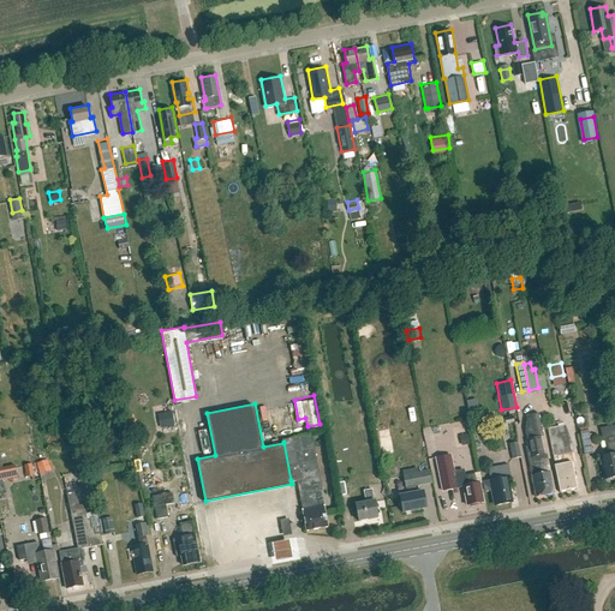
[(172,409),(162,411),(165,424),(174,423),(172,409)]
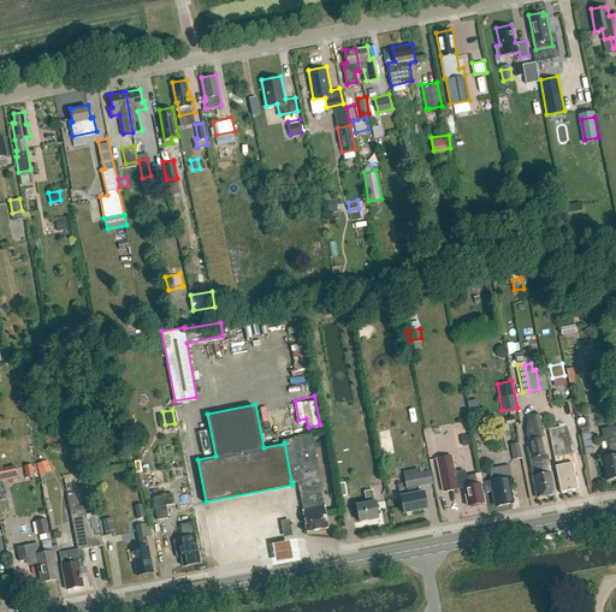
[(535,437),(546,494),(556,492),(551,470),(548,470),(545,452),(542,435),(544,434),(539,411),(531,413),(531,416),(532,416),(535,437)]
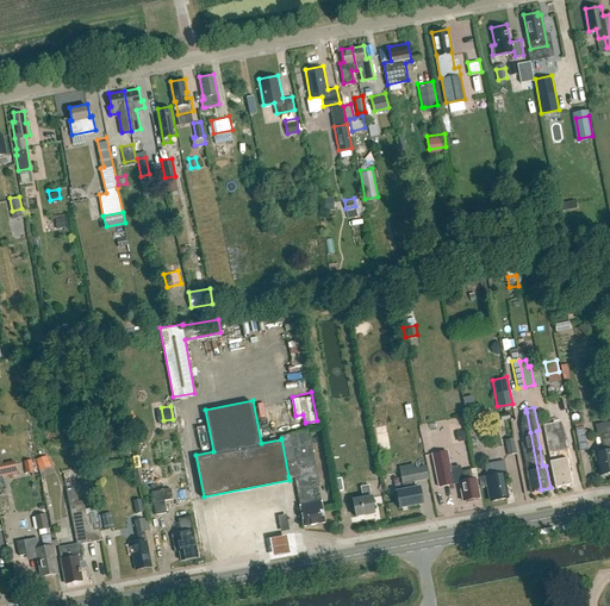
[(531,491),(541,489),(530,432),(527,412),(526,412),(522,413),(521,424),(523,433),(526,447),(523,447),(531,491)]
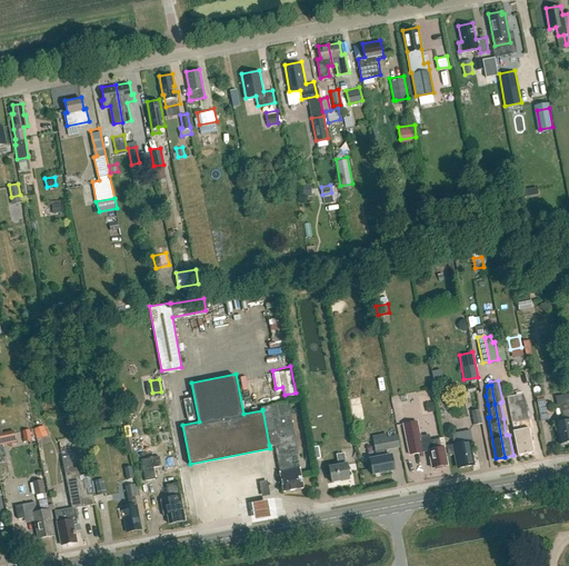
[(568,406),(568,401),(568,400),(568,390),(556,394),(558,404),(560,404),(562,420),(556,421),(556,424),(555,426),(556,428),(557,429),(559,443),(568,440),(568,406)]
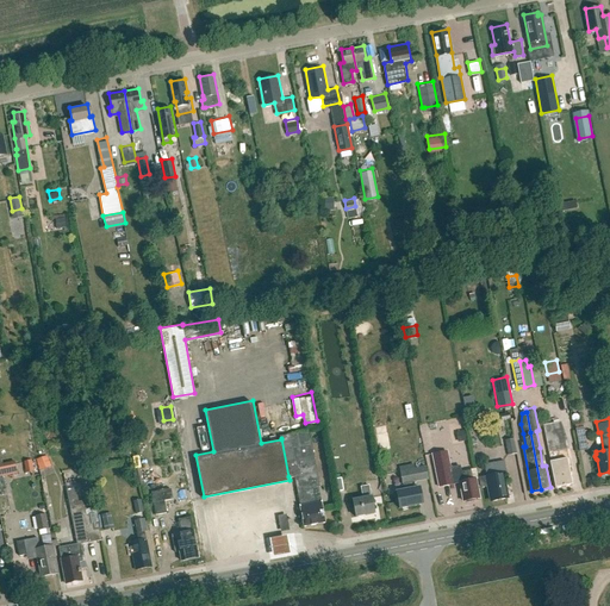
[(568,456),(562,428),(559,420),(542,423),(551,460),(549,460),(554,486),(572,482),(568,468),(572,467),(570,456),(568,456)]
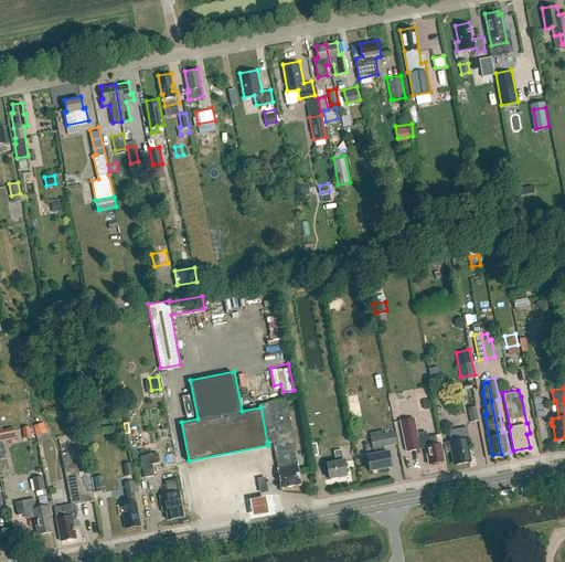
[(535,409),(542,407),(540,393),(532,395),(535,409)]
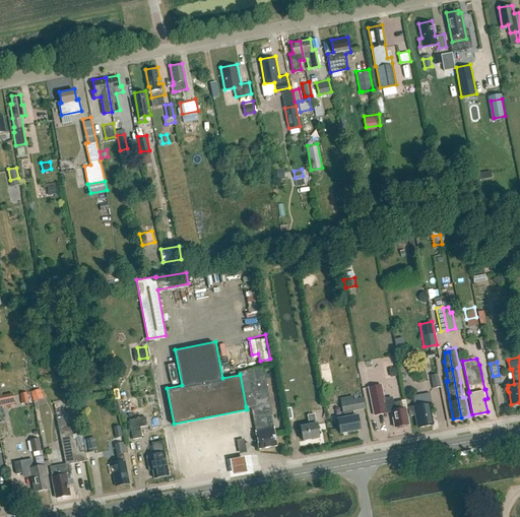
[(266,413),(266,414),(272,413),(263,366),(239,370),(240,375),(240,374),(246,406),(251,405),(253,416),(266,413)]
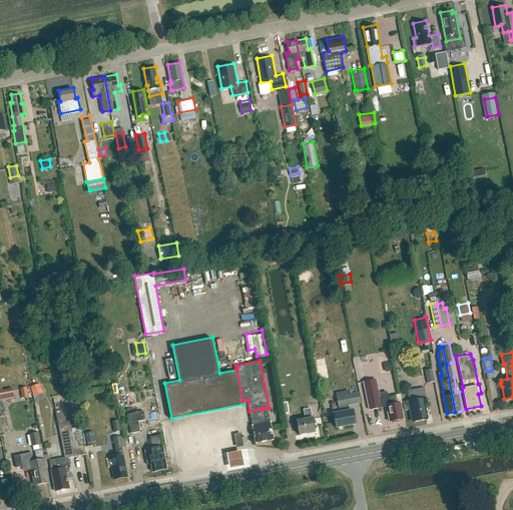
[(427,382),(435,380),(432,367),(425,368),(427,382)]
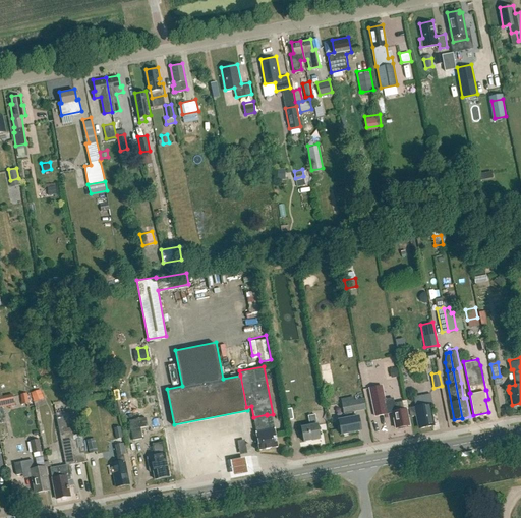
[(385,398),(382,384),(369,386),(374,414),(388,412),(388,411),(393,410),(396,426),(409,424),(406,408),(404,408),(402,400),(393,401),(393,397),(385,398)]
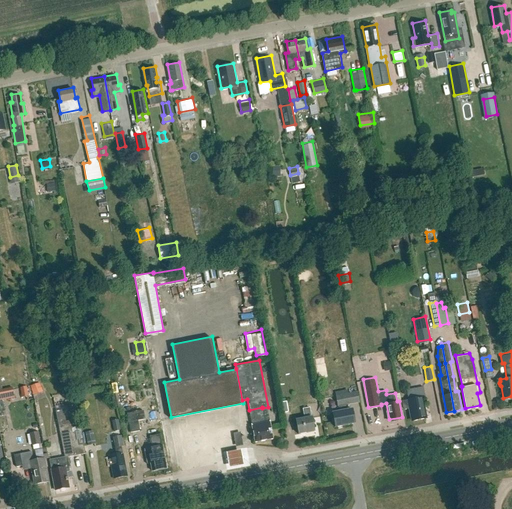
[(33,393),(43,389),(39,380),(30,384),(33,393)]
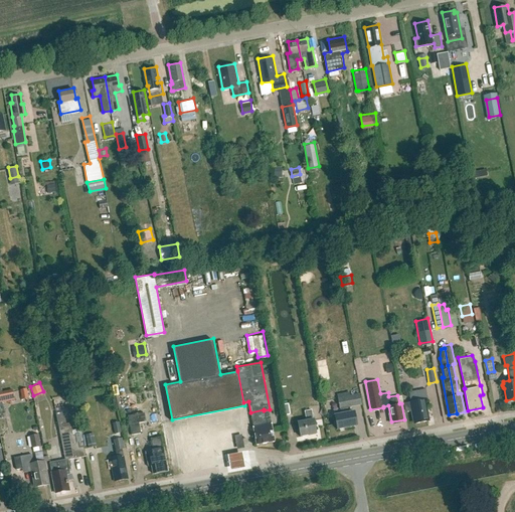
[(26,386),(20,387),(22,397),(28,395),(26,386)]
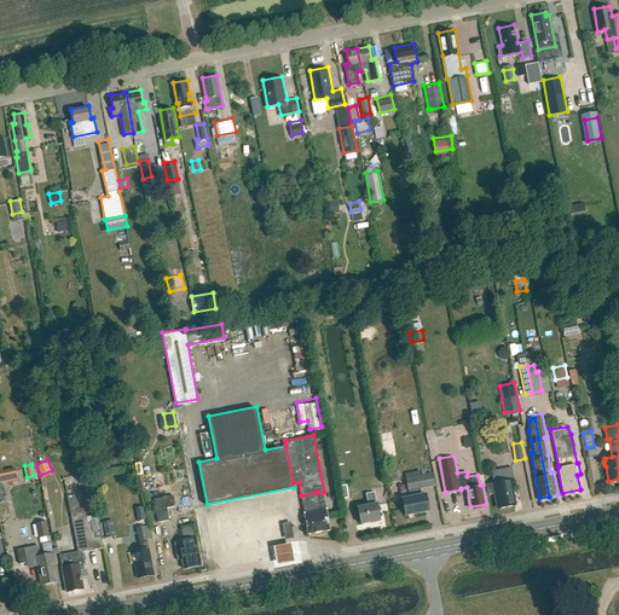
[(0,481),(16,479),(13,465),(0,468),(0,481)]
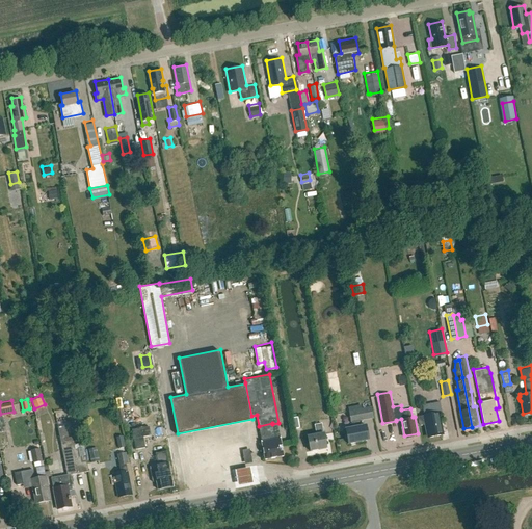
[(442,424),(440,412),(442,411),(440,400),(422,403),(424,414),(417,416),(419,423),(421,424),(425,423),(425,427),(427,427),(428,435),(442,433),(441,424),(442,424)]
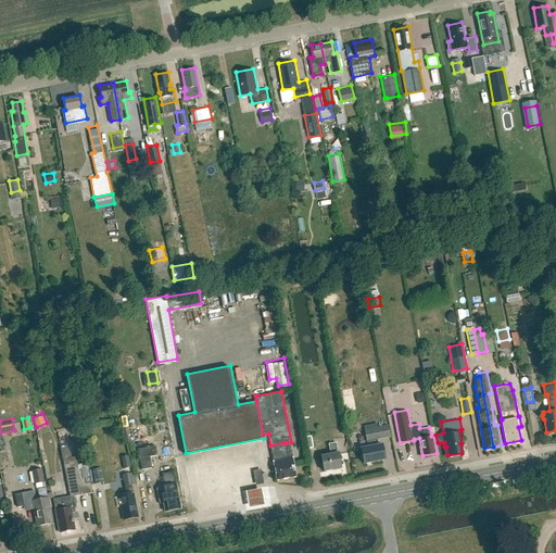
[(377,443),(377,438),(390,436),(388,424),(365,428),(368,445),(361,447),(364,462),(386,457),(383,442),(377,443)]
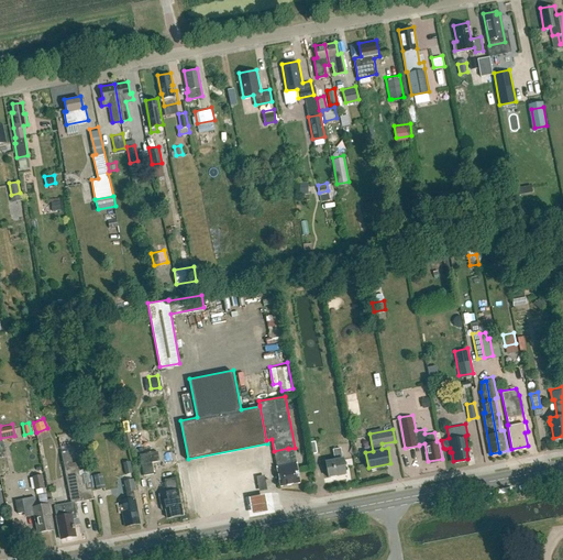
[(318,451),(315,438),(308,440),(310,452),(318,451)]
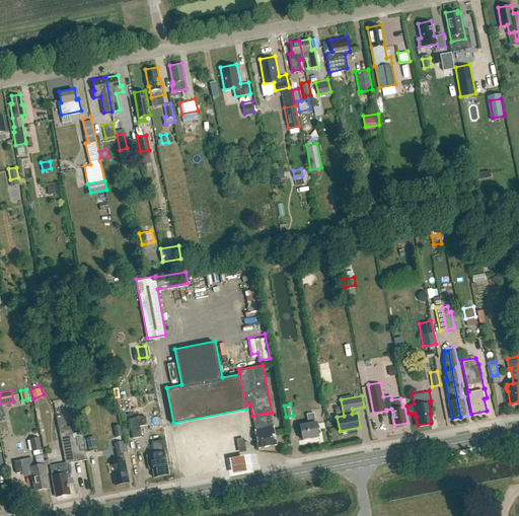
[(69,461),(86,458),(82,434),(81,430),(74,431),(73,429),(69,425),(67,425),(63,409),(56,410),(59,428),(63,451),(65,461),(51,463),(57,494),(69,492),(66,472),(71,471),(69,461)]
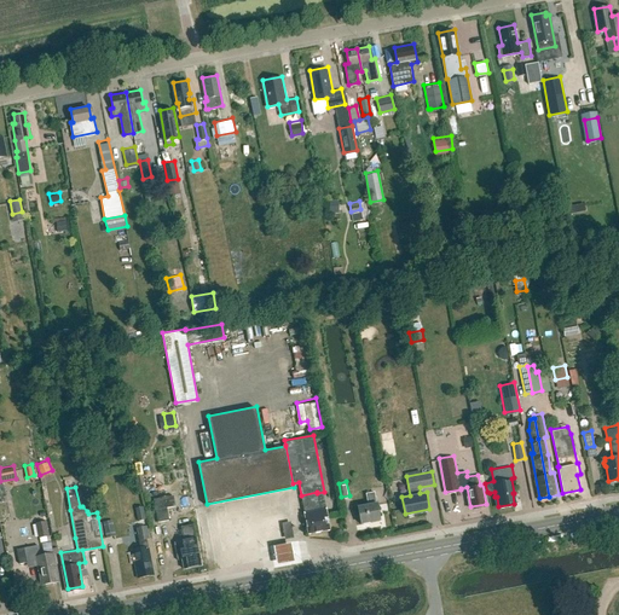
[(376,502),(374,491),(366,492),(369,503),(358,505),(360,522),(380,518),(377,502),(376,502)]
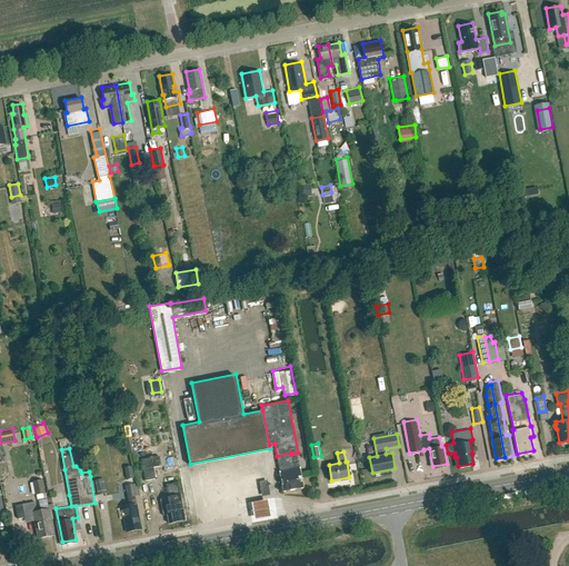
[(300,467),(293,468),(291,454),(291,453),(277,456),(280,472),(277,473),(279,482),(281,480),(283,489),(303,486),(300,467)]
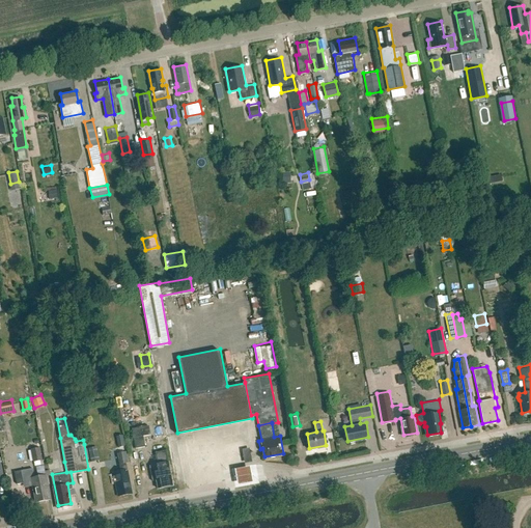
[(135,446),(144,444),(142,434),(149,433),(148,423),(131,426),(135,446)]
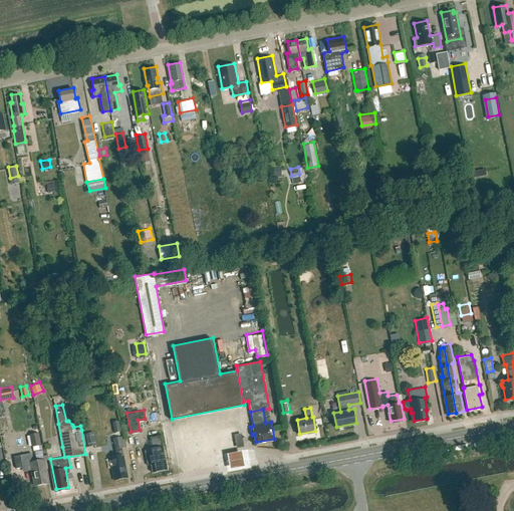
[(114,432),(120,430),(118,419),(111,421),(114,432)]
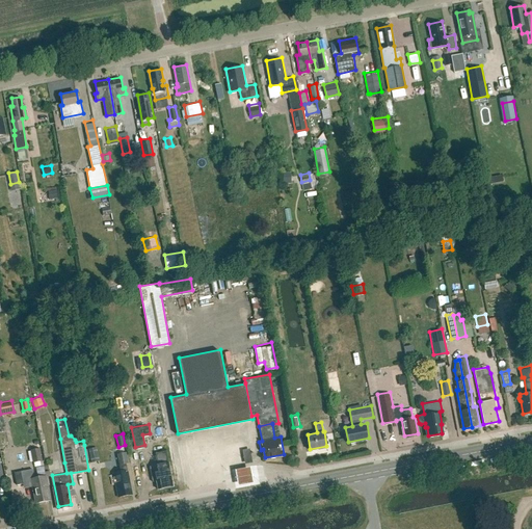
[(90,460),(100,459),(97,446),(88,447),(90,460)]
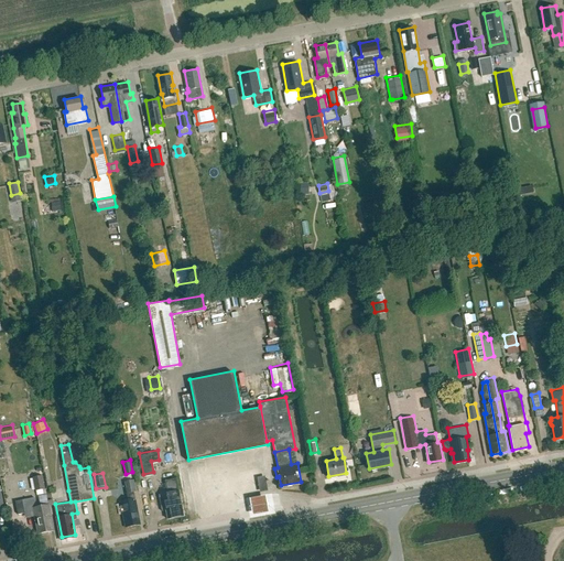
[(34,489),(44,487),(42,474),(32,475),(34,489)]
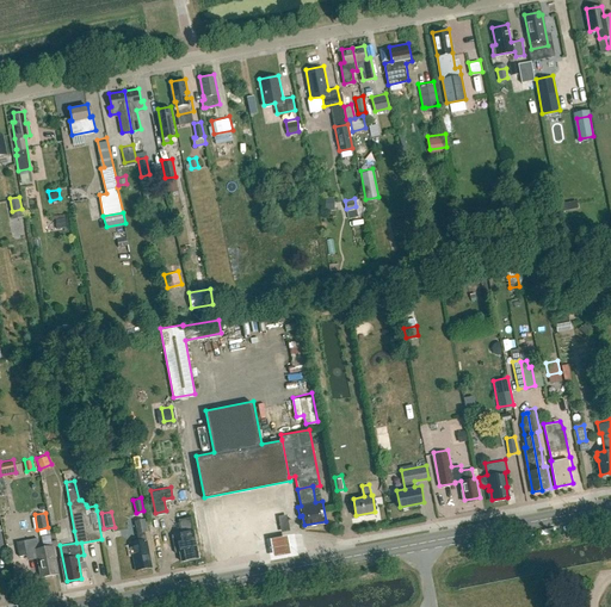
[(199,557),(191,516),(179,519),(180,526),(176,527),(177,533),(172,534),(176,551),(179,550),(181,561),(199,557)]
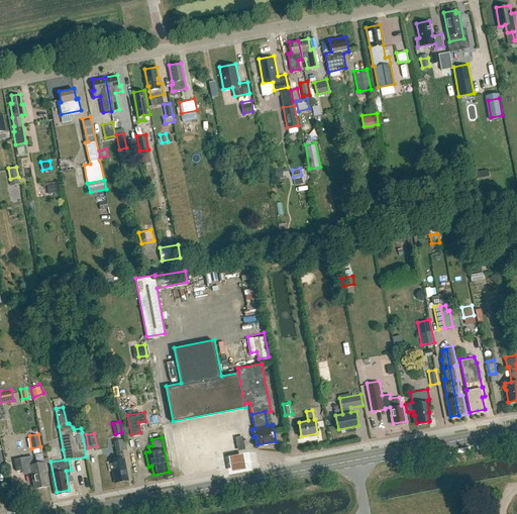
[(127,480),(126,474),(127,474),(122,449),(125,448),(122,438),(114,439),(117,456),(110,458),(114,476),(115,476),(116,482),(127,480)]
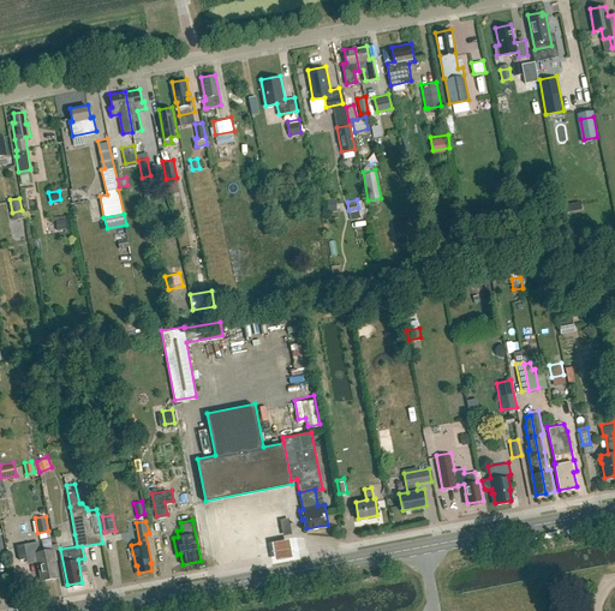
[(51,535),(42,537),(43,547),(52,545),(51,535)]
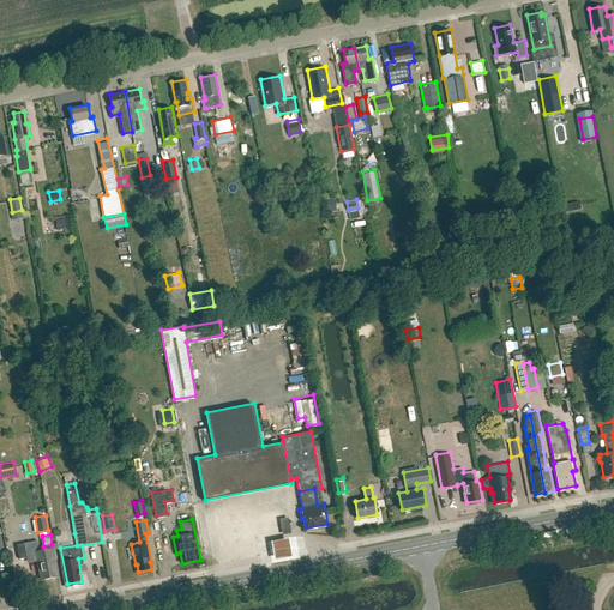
[(17,543),(19,557),(36,554),(41,579),(59,575),(53,547),(40,549),(38,538),(17,543)]
